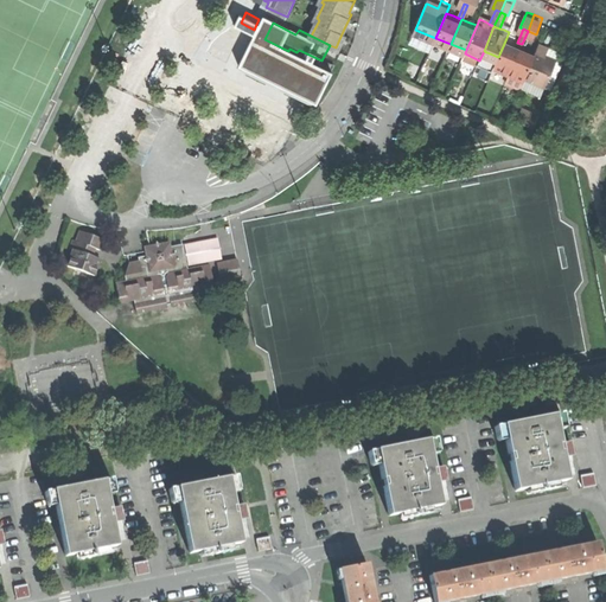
[(496,63),(511,69),(522,44),(517,43),(512,40),(506,38),(498,57),(496,63)]
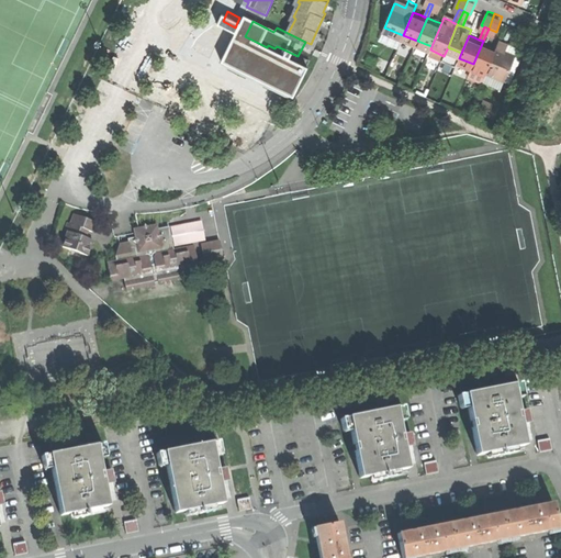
[(484,76),(503,84),(517,51),(512,48),(507,46),(509,40),(502,36),(496,47),(486,70),(484,76)]
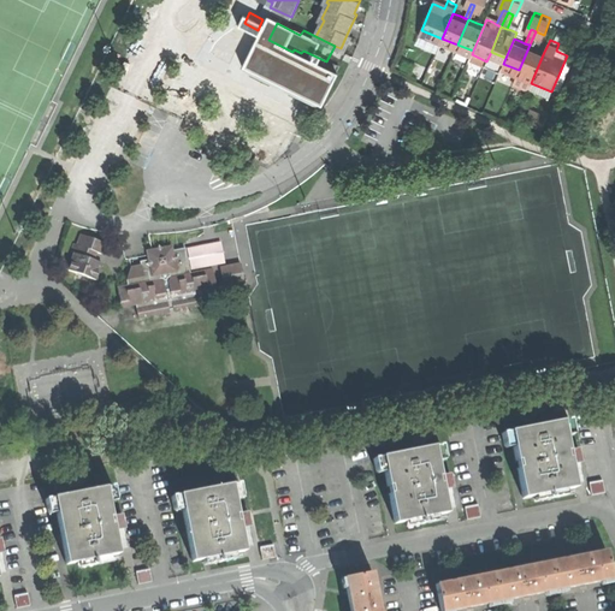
[(519,70),(533,77),(544,52),(537,48),(530,45),(519,70)]
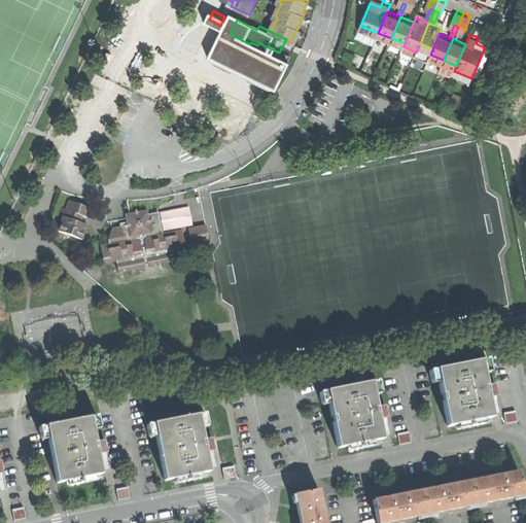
[(451,100),(466,106),(470,95),(456,89),(451,100)]
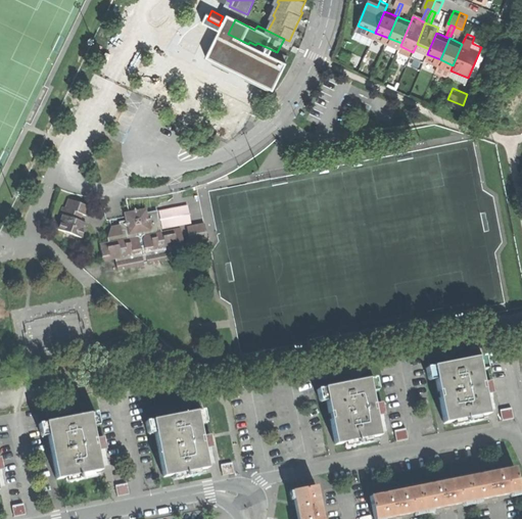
[(58,225),(82,234),(87,220),(81,218),(83,210),(87,211),(90,202),(69,195),(66,203),(63,203),(60,210),(63,211),(58,225)]
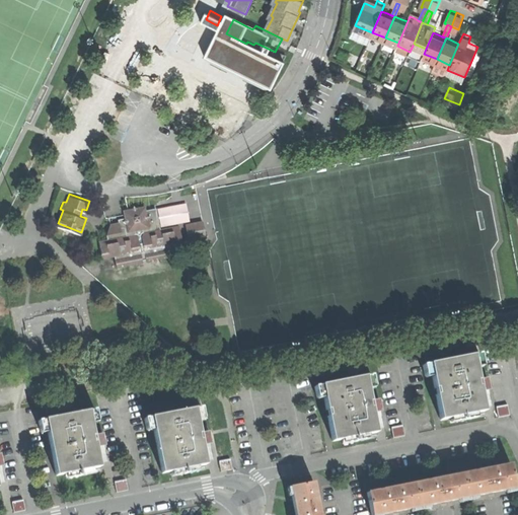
[(171,241),(183,239),(180,222),(161,226),(157,205),(147,207),(146,203),(138,205),(135,203),(133,206),(124,208),(125,214),(119,216),(120,220),(111,221),(107,231),(107,236),(99,238),(103,254),(115,252),(118,264),(173,252),(171,241)]
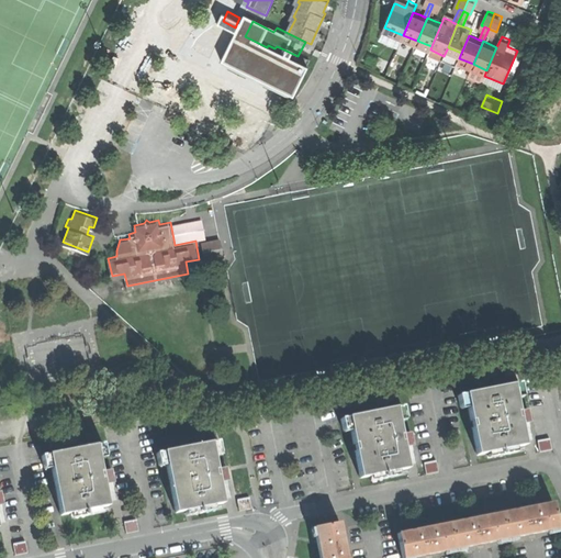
[(205,258),(224,255),(220,236),(201,240),(205,258)]
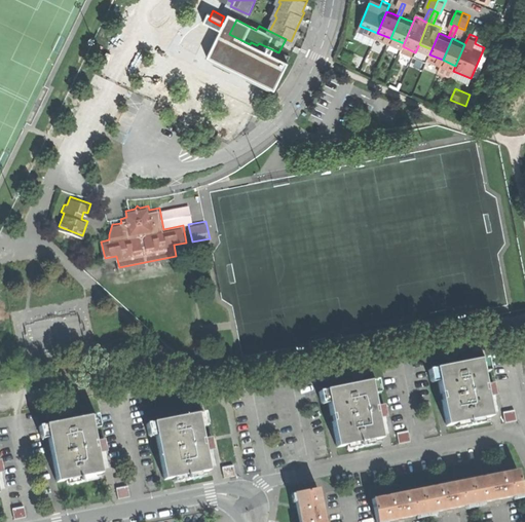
[(448,421),(492,412),(487,386),(490,385),(491,389),(497,388),(496,382),(495,377),(486,379),(483,363),(482,357),(438,365),(439,371),(448,421)]
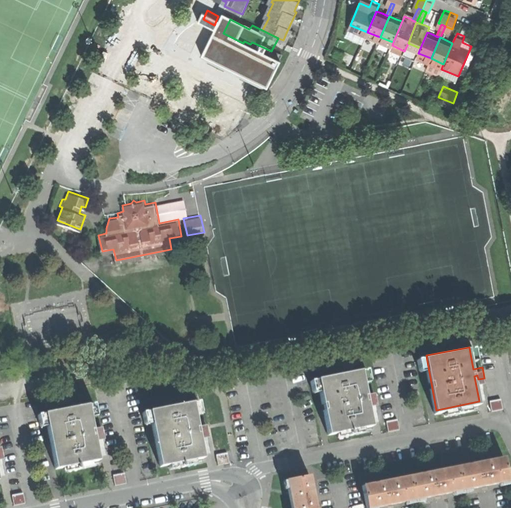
[(329,432),(372,423),(367,398),(371,397),(372,400),(378,399),(376,393),(376,388),(366,390),(363,374),(362,368),(319,376),(320,383),(329,432)]
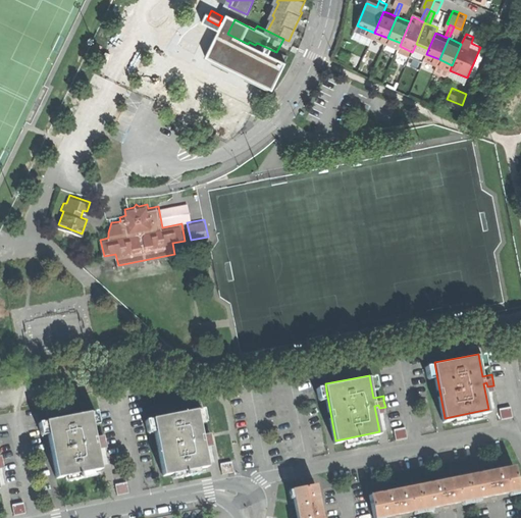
[(319,392),(326,391),(325,383),(318,384),(319,392)]
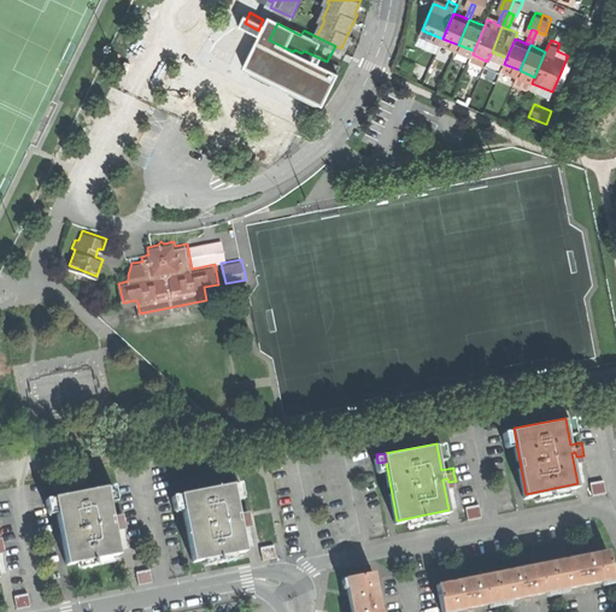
[(194,559),(247,548),(241,518),(245,517),(246,522),(252,521),(251,513),(250,507),(240,508),(238,495),(234,481),(181,492),(185,506),(194,559)]
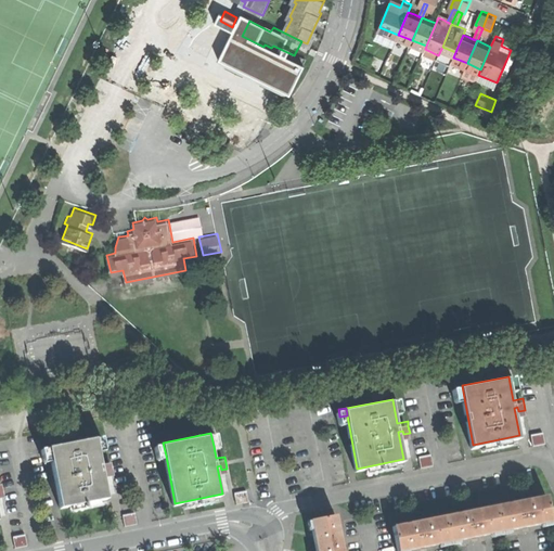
[(105,434),(98,435),(100,448),(107,446),(105,434)]
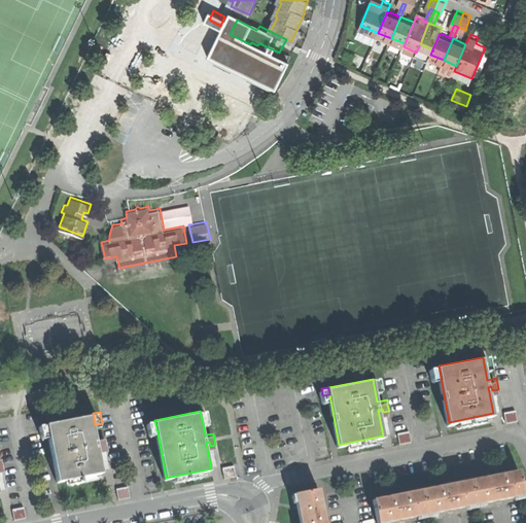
[(59,480),(103,472),(99,446),(102,445),(102,449),(109,447),(108,443),(107,436),(97,438),(95,425),(93,413),(47,422),(49,434),(59,480)]
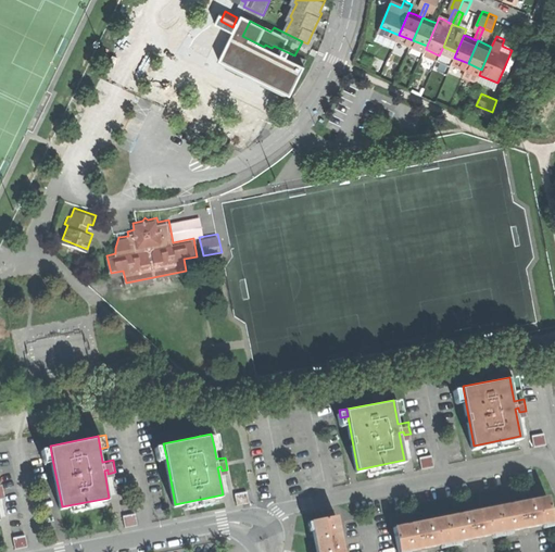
[(159,459),(166,456),(163,443),(156,446),(159,459)]
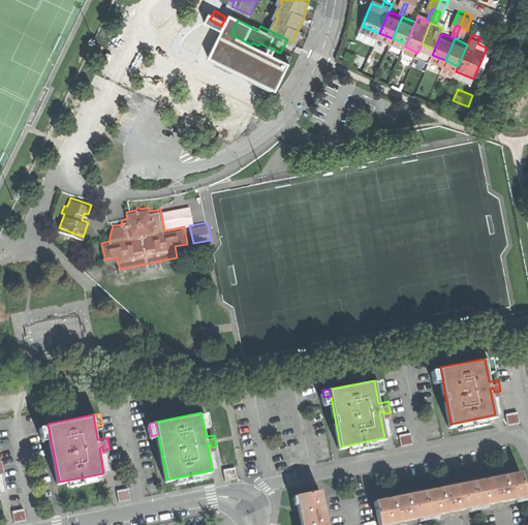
[(43,438),(50,436),(48,424),(40,426),(43,438)]
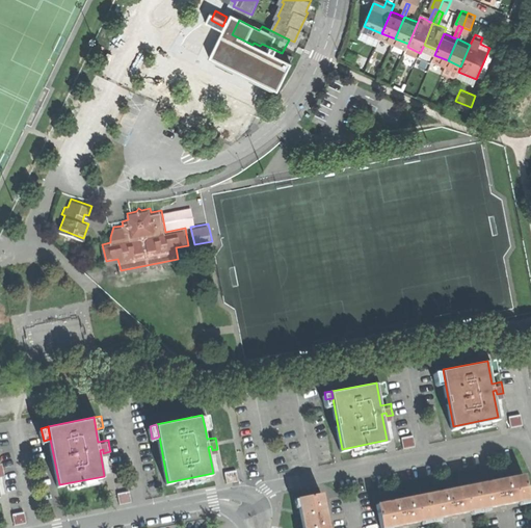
[(513,499),(530,496),(525,471),(378,501),(383,525),(406,521),(458,510),(513,499)]
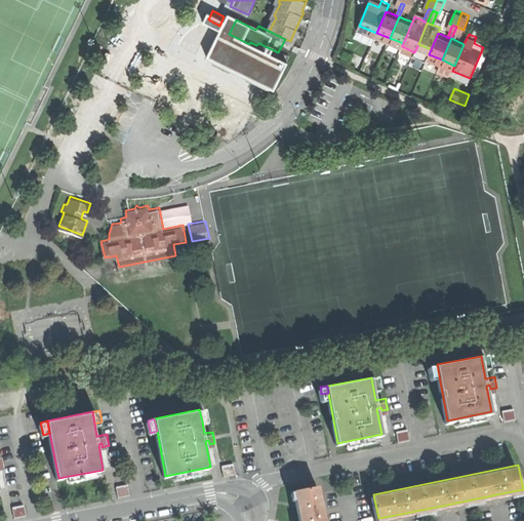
[(294,489),(300,520),(326,520),(324,509),(319,484),(294,489)]
